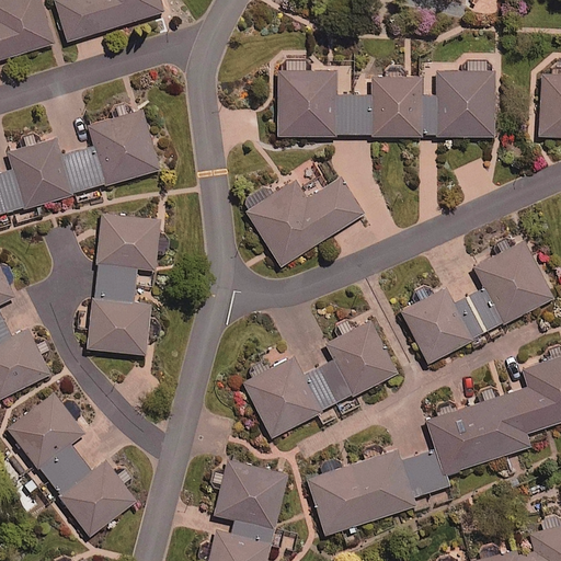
[(0,0),(0,57),(53,42),(39,0),(0,0)]
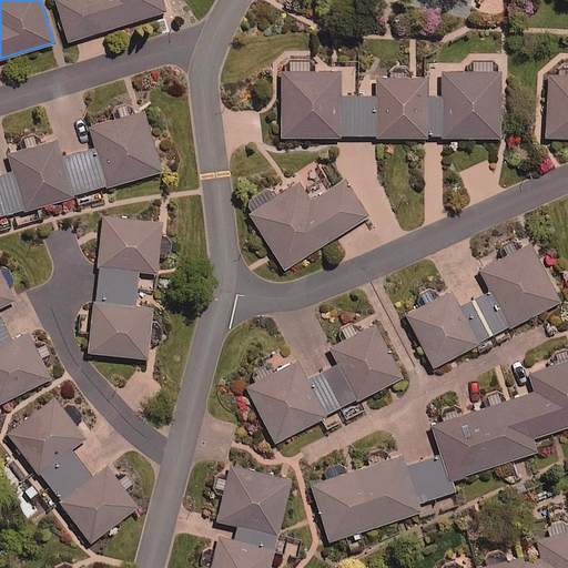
[(164,11),(161,0),(57,0),(69,40),(164,11)]
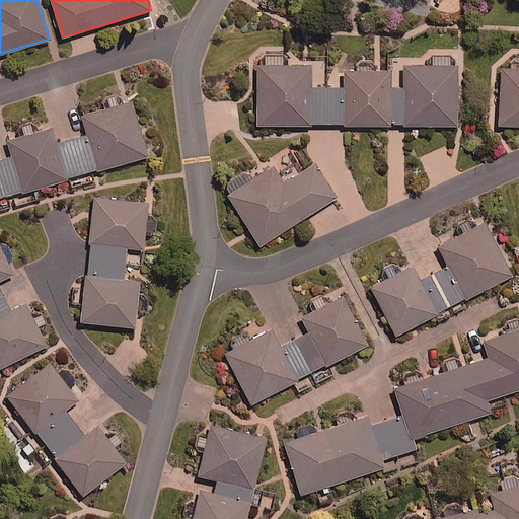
[(390,86),(389,69),(373,69),(373,60),(357,60),(357,69),(344,69),(344,86),(312,87),(312,64),(281,64),(281,54),(266,54),(266,65),(256,65),(257,125),(457,124),(457,65),(451,66),(451,52),(433,53),(433,66),(406,66),(408,86),(390,86)]
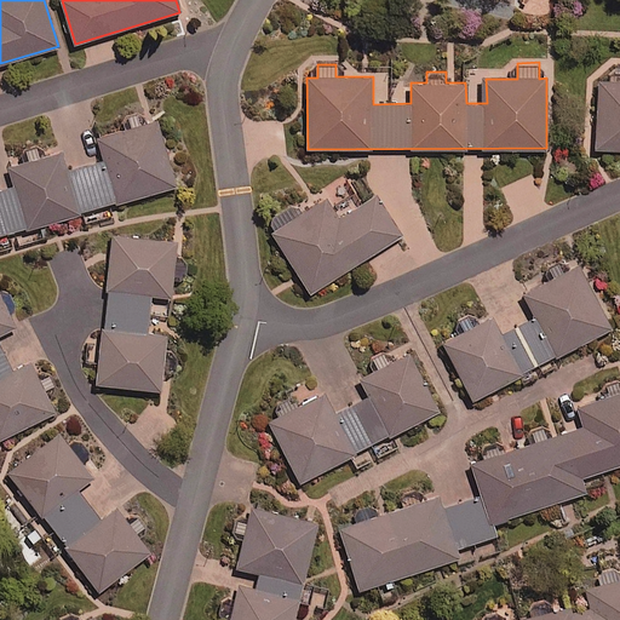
[(619,82),(600,81),(597,149),(619,149),(619,82)]
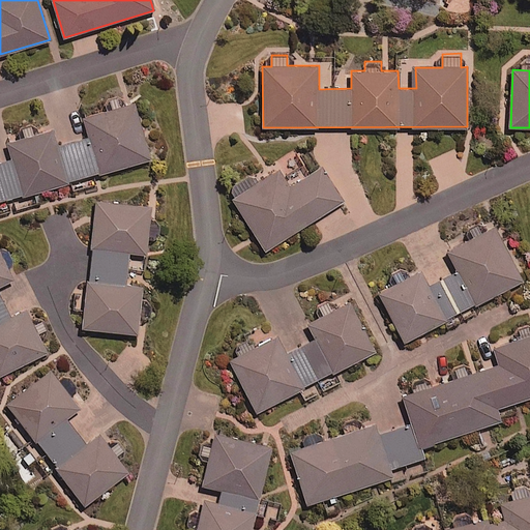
[(0,202),(149,157),(133,102),(84,117),(90,137),(56,147),(51,130),(8,143),(13,159),(0,163),(0,202)]
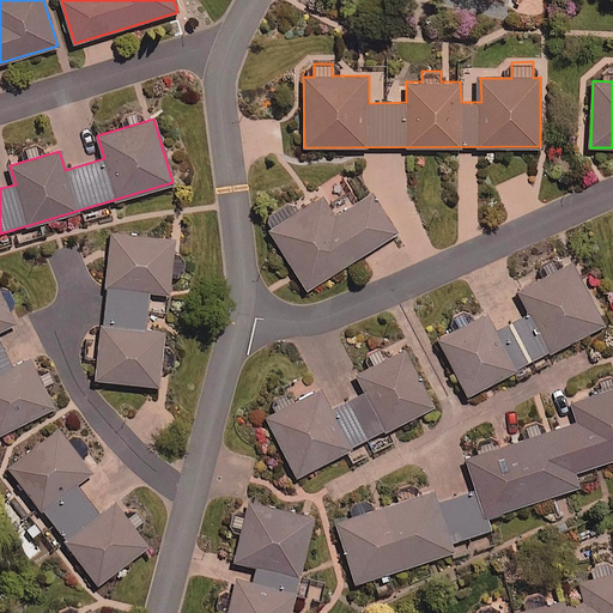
[(334,216),(322,195),(298,211),(292,202),(263,220),(307,289),(396,234),(371,193),(334,216)]
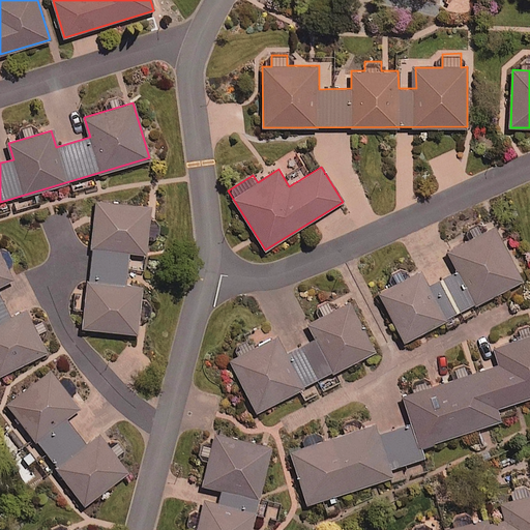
[(128,253),(147,254),(150,207),(96,203),(90,282),(87,281),(83,329),(139,333),(142,287),(126,285),(128,253)]
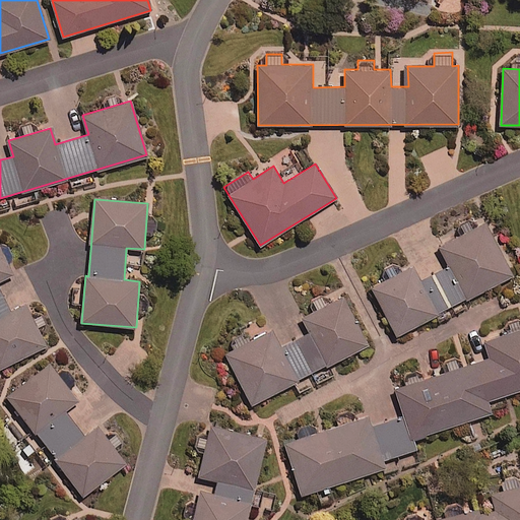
[(465,296),(468,300),(517,273),(491,224),(442,251),(450,265),(423,280),(414,266),(372,289),(398,336),(441,313),(440,310),(465,296)]
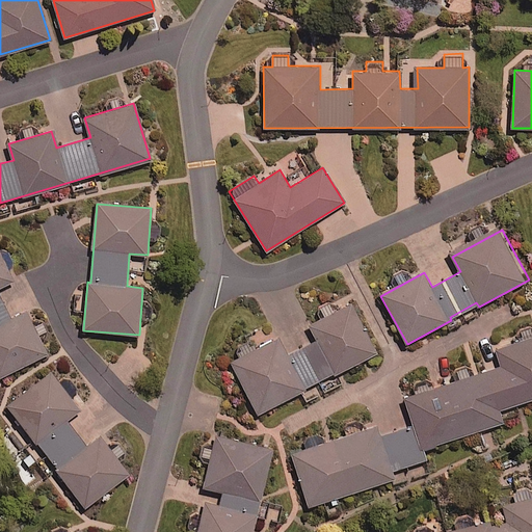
[(0,297),(0,286),(14,281),(0,251),(0,375),(48,354),(27,310),(9,318),(0,297)]
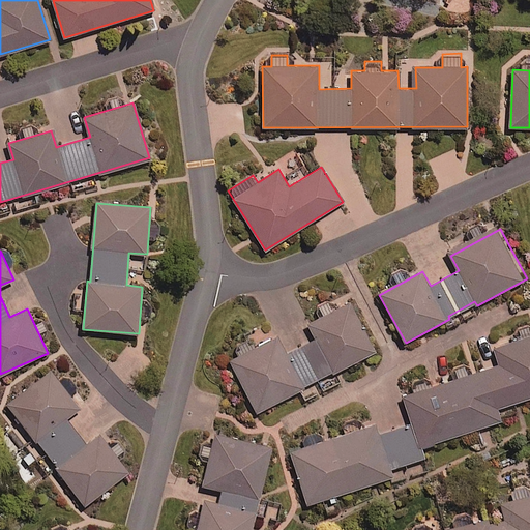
[(260,414),(377,350),(349,299),(308,321),(318,337),(287,354),(277,339),(232,363),(260,414)]
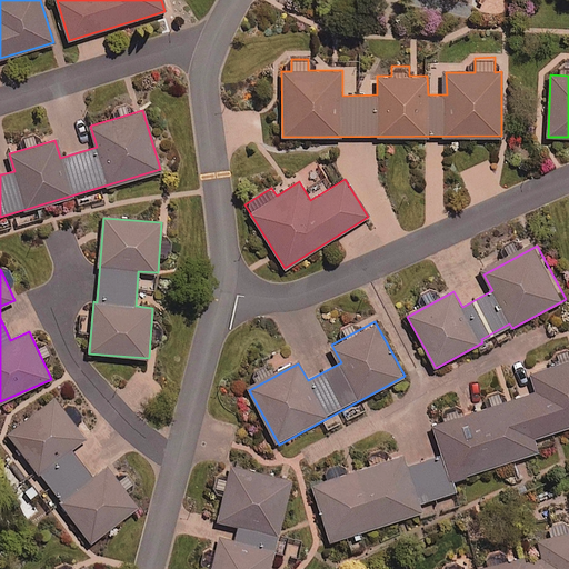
[(451,480),(538,451),(533,438),(568,426),(568,358),(528,371),(535,391),(433,425),(443,455),(403,468),(400,457),(312,485),(331,541),(421,511),(418,502),(455,491),(451,480)]
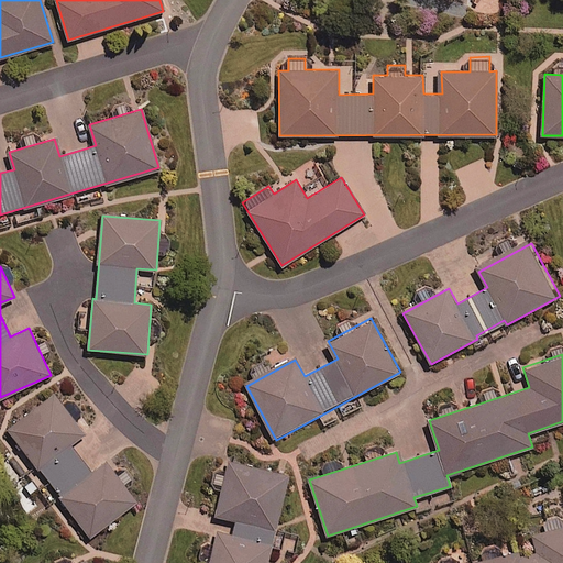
[(69,445),(85,433),(54,395),(9,430),(61,495),(58,496),(90,537),(136,500),(106,462),(92,474),(69,445)]
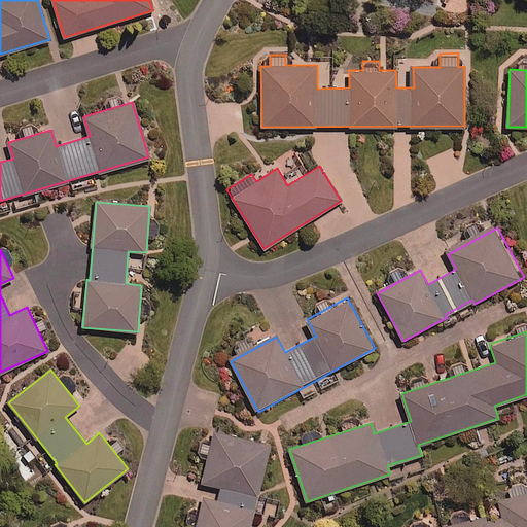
[(249,526),(270,445),(213,431),(211,441),(205,440),(201,457),(207,458),(201,483),(220,487),(218,496),(205,492),(196,526),(249,526)]
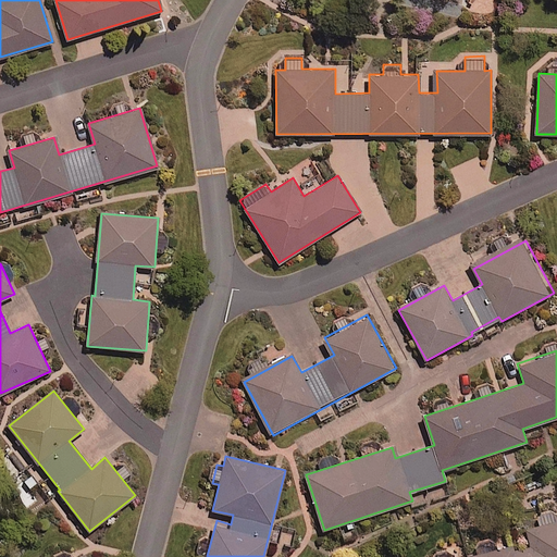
[(556,556),(556,520),(523,529),(528,549),(517,553),(515,542),(448,556),(556,556)]
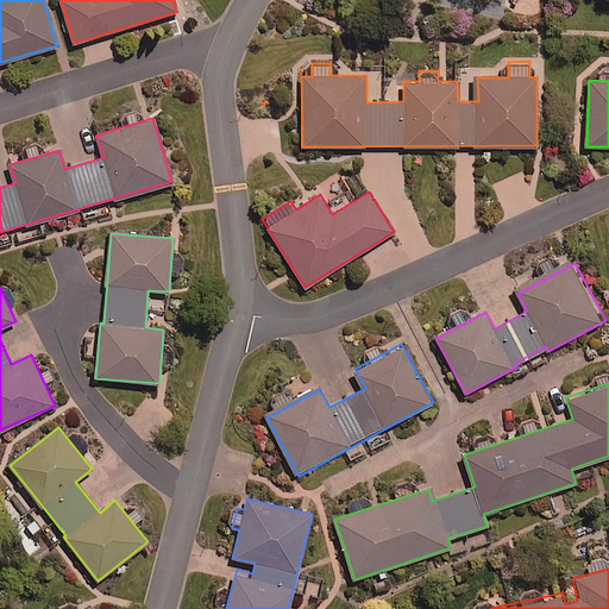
All buildings are outlined.
